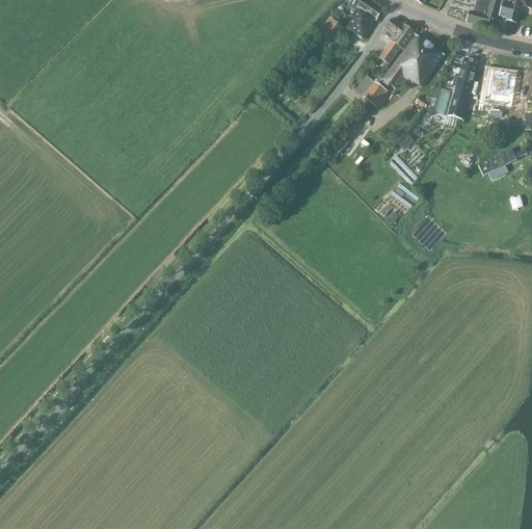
[(354,0),(353,2),(360,6),(375,17),(377,18),(382,8),(370,0),(354,0)]
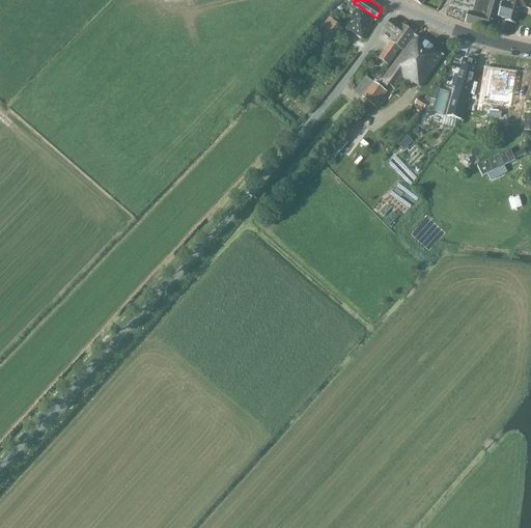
[(469,9),(465,20),(465,21),(493,29),(497,14),(505,17),(505,19),(515,22),(521,4),(530,6),(530,4),(530,0),(474,0),(472,10),(469,9)]
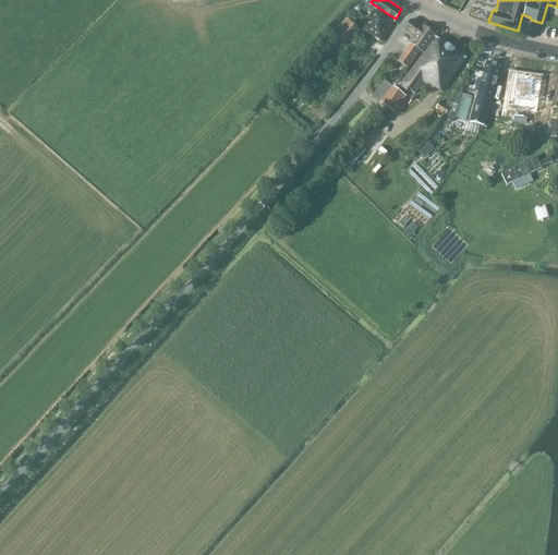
[(390,23),(393,17),(377,7),(364,26),(383,38),(391,24),(390,23)]
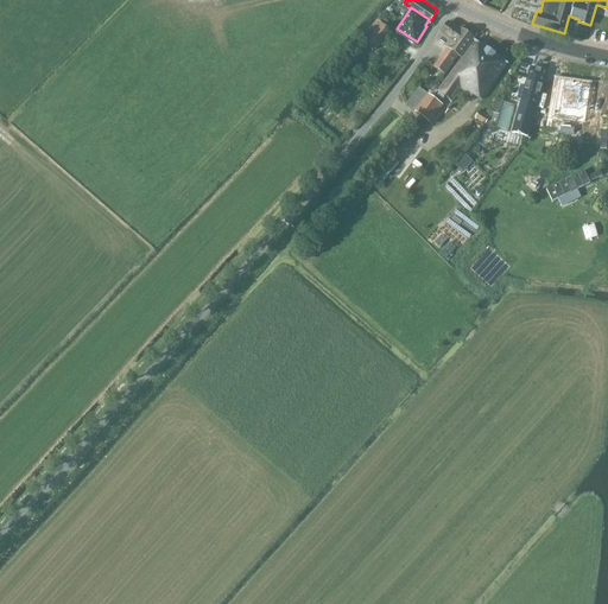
[(361,35),(375,48),(392,30),(378,18),(361,35)]
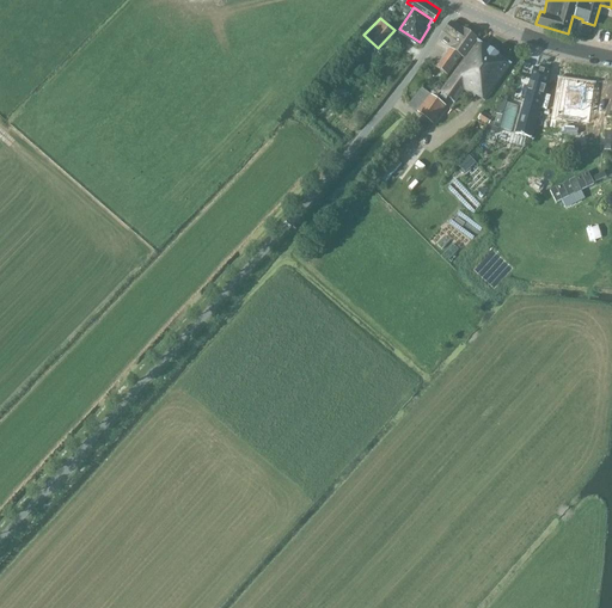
[(451,75),(478,37),(477,37),(478,36),(470,30),(461,24),(461,25),(451,18),(438,37),(450,45),(435,65),(447,73),(451,75)]
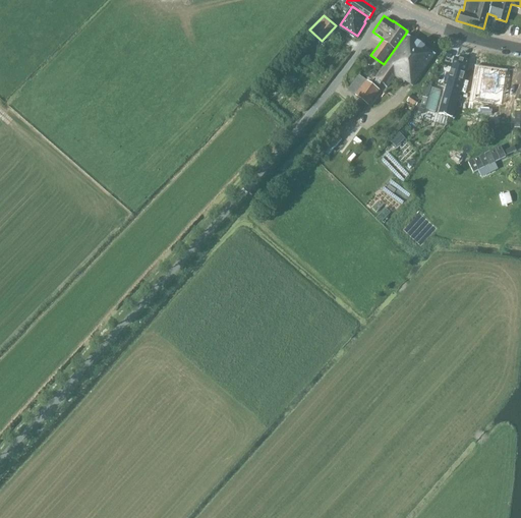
[(384,64),(374,75),(387,85),(395,74),(404,81),(405,79),(412,83),(436,52),(407,32),(384,64)]
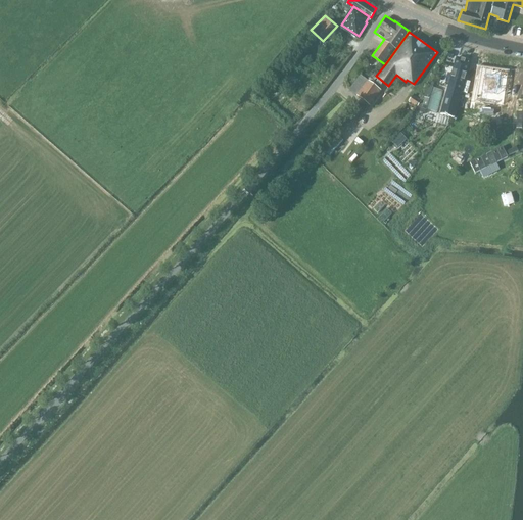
[(455,115),(458,104),(460,95),(470,59),(457,55),(452,72),(448,71),(445,79),(449,80),(440,111),(455,115)]
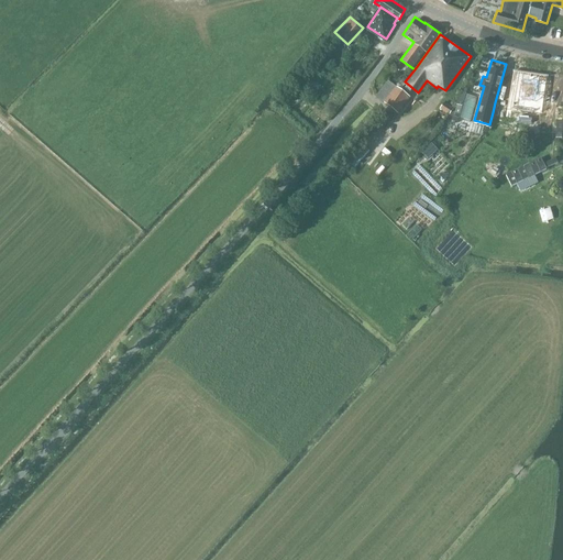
[(542,108),(548,74),(514,69),(507,105),(542,108)]
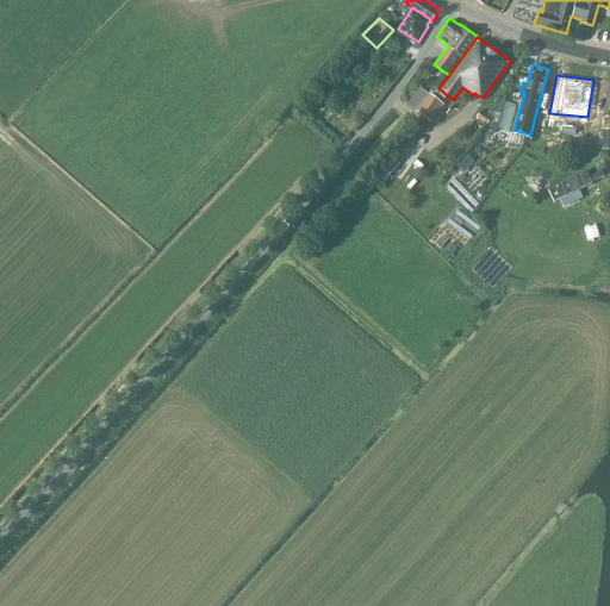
[(439,88),(434,85),(433,87),(429,92),(419,85),(406,101),(416,108),(416,110),(423,116),(431,120),(444,102),(434,95),(439,88)]
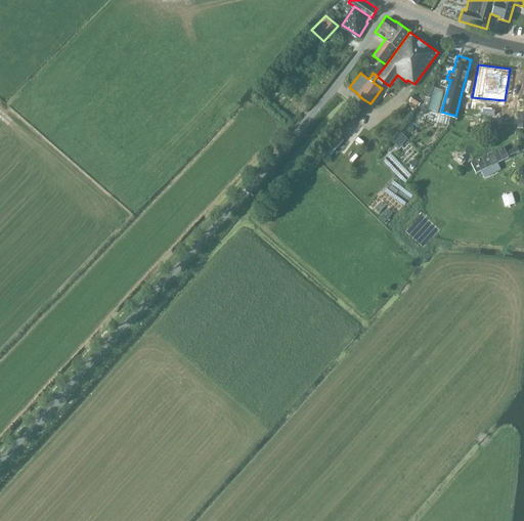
[(426,95),(422,106),(428,109),(428,107),(438,111),(444,88),(434,85),(433,84),(430,96),(426,95)]
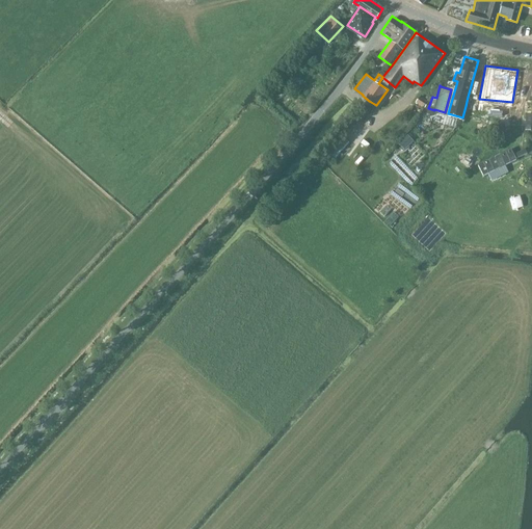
[(420,95),(416,101),(425,107),(429,101),(420,95)]
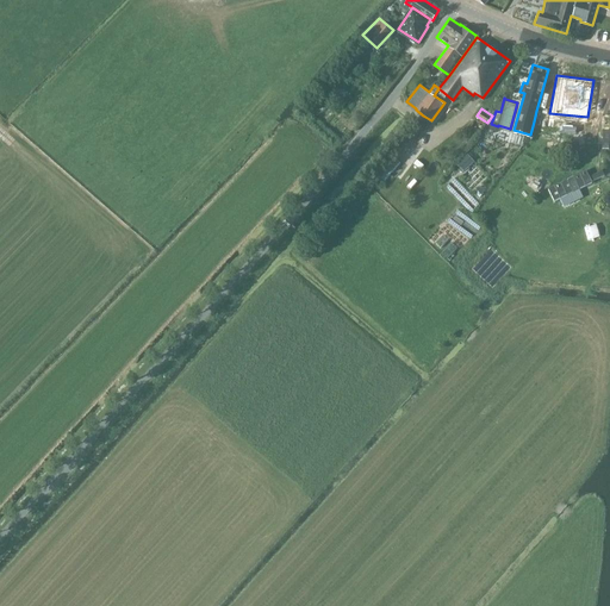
[(336,113),(329,118),(335,129),(343,125),(336,113)]
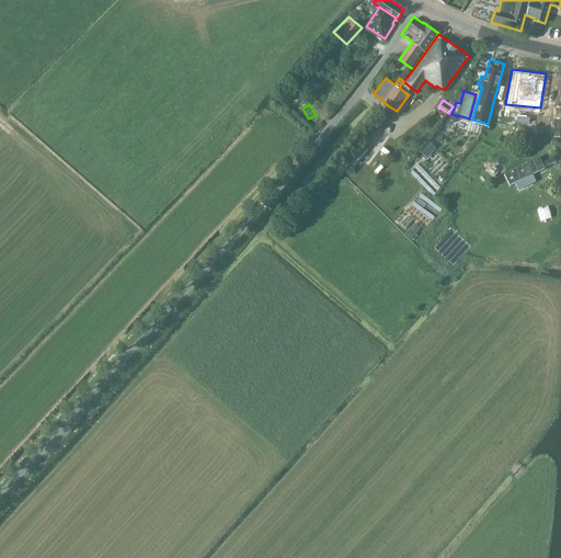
[(412,219),(404,229),(412,236),(420,225),(412,219)]
